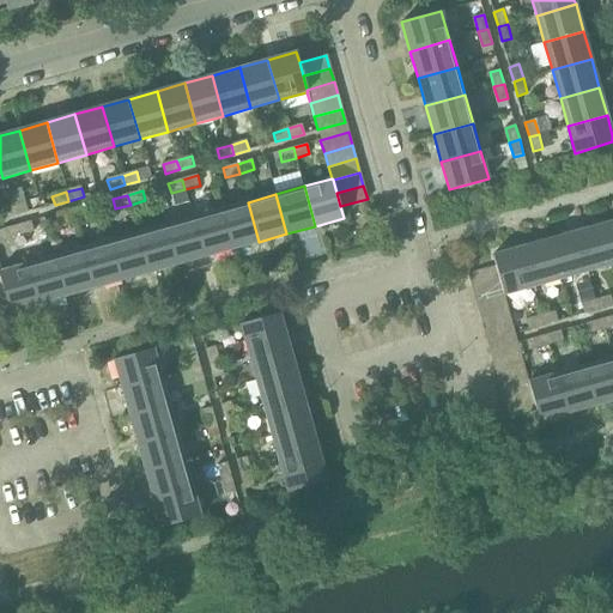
[(25,202),(11,207),(13,217),(29,212),(25,202)]
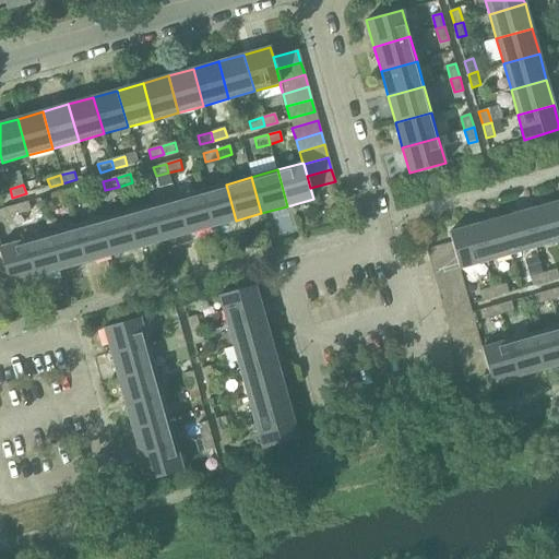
[(226,185),(201,191),(212,227),(236,221),(226,185)]
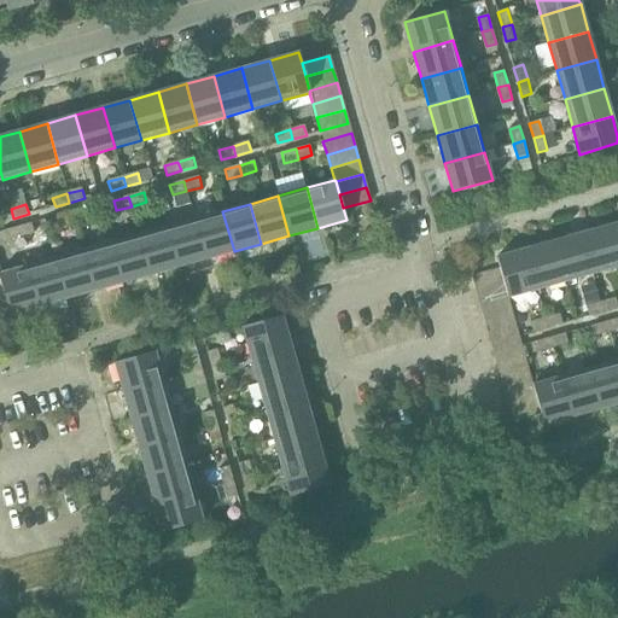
[(87,208),(73,213),(75,222),(91,219),(87,208)]
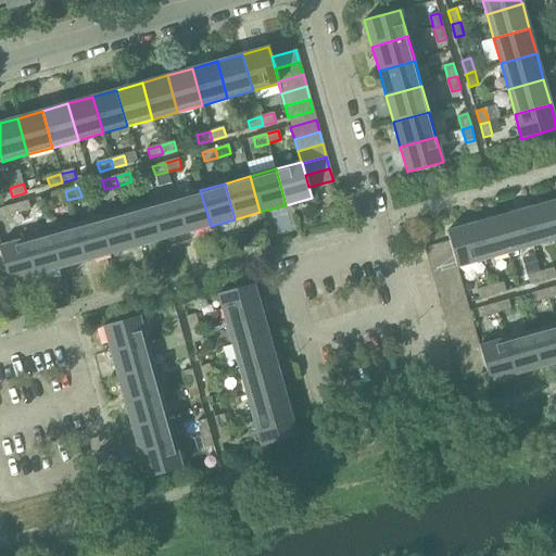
[(0,199),(12,197),(10,188),(0,190),(0,199)]
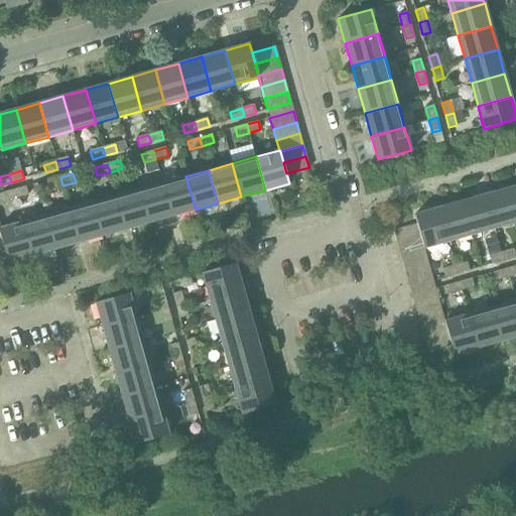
[(185,176),(162,183),(172,217),(196,210),(185,176)]
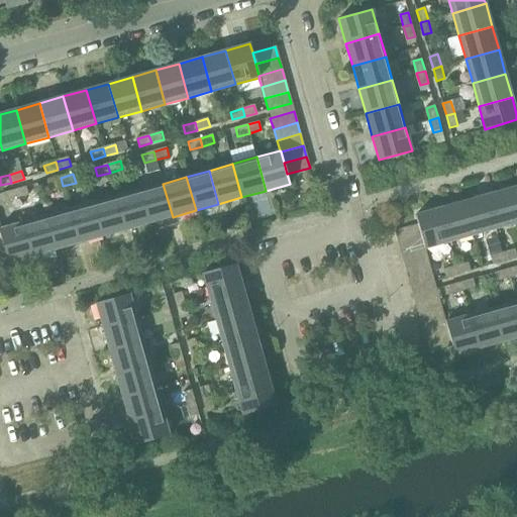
[(50,190),(63,186),(61,178),(48,181),(50,190)]
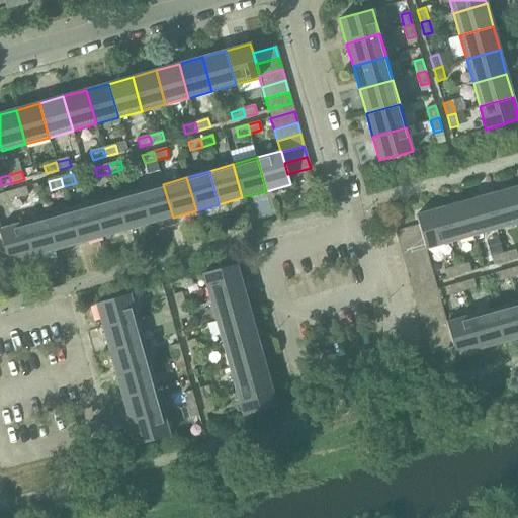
[(163,184),(140,190),(149,225),(173,218),(163,184)]
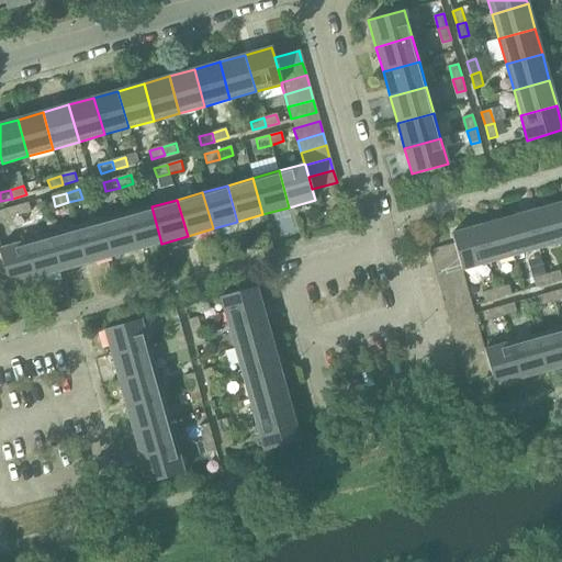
[(29,204),(15,208),(18,216),(31,213),(29,204)]
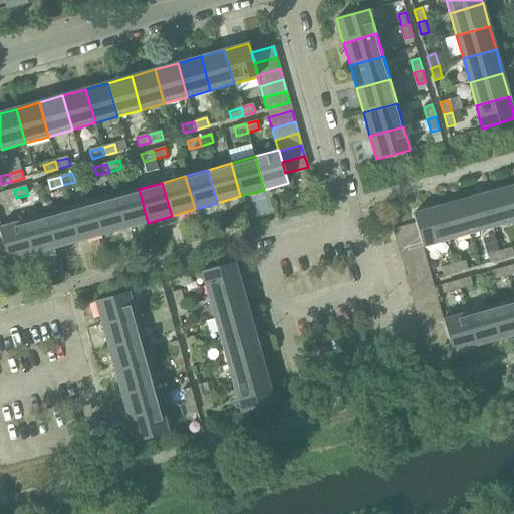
[(492,227),(513,220),(513,216),(506,188),(483,194),(492,227)]
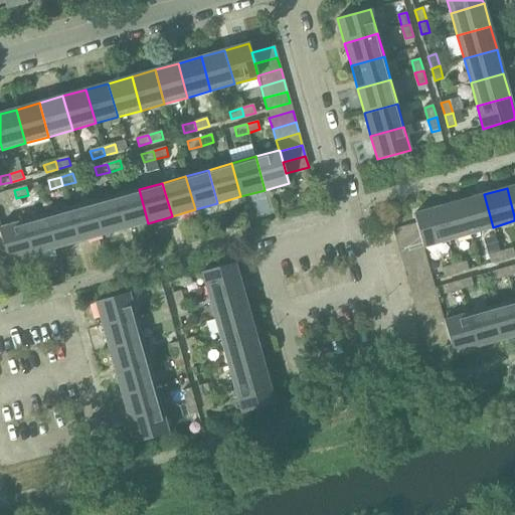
[(139,189),(116,196),(126,229),(148,223),(139,189)]
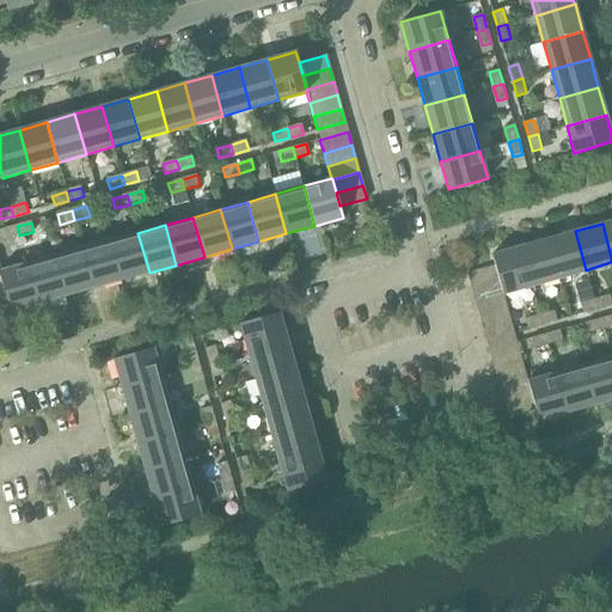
[(17,226),(1,231),(5,240),(19,236),(17,226)]
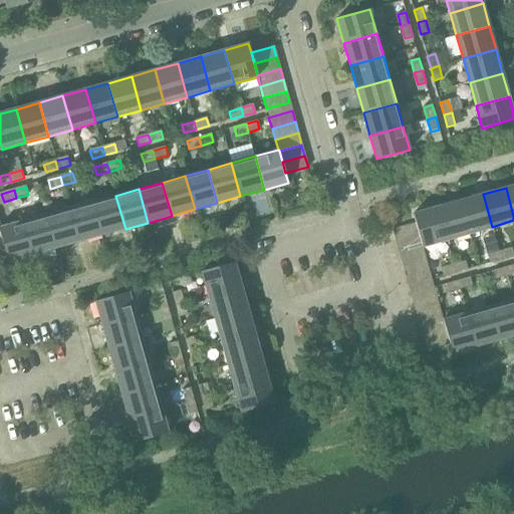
[(483,194),(460,201),(469,233),(492,227),(483,194)]
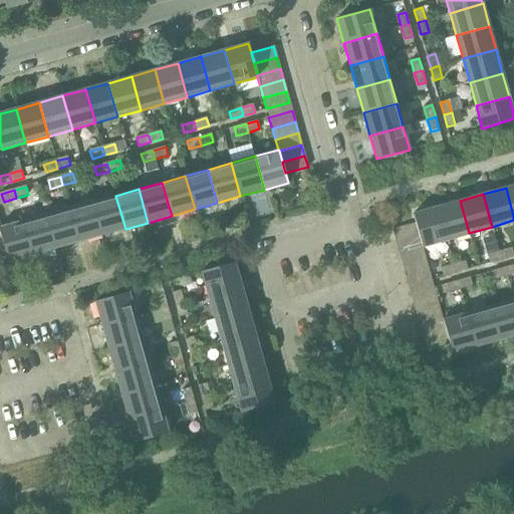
[(115,196),(92,202),(102,236),(125,229),(115,196)]
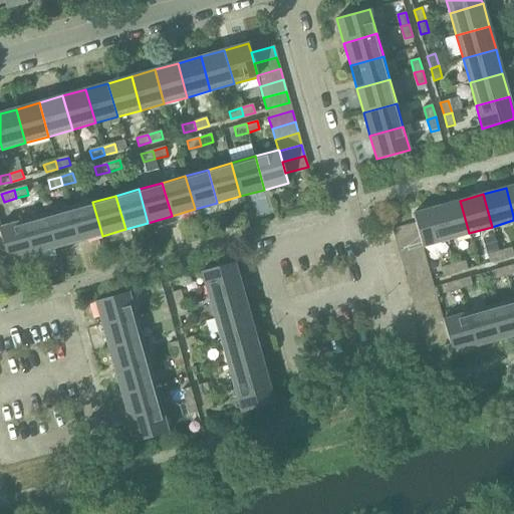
[(446,240),(469,233),(460,201),(437,207),(446,240)]
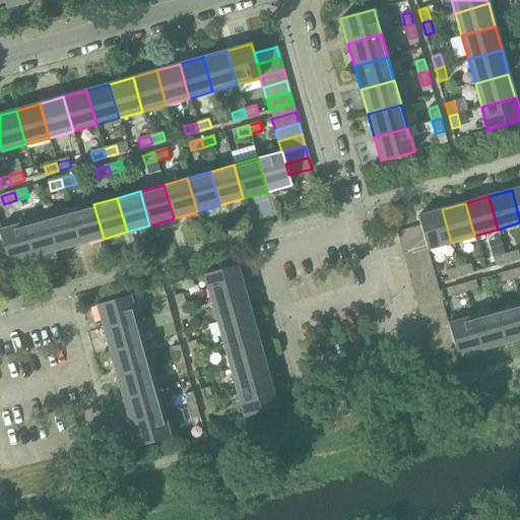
[(93,204),(70,211),(79,245),(104,239),(93,204)]
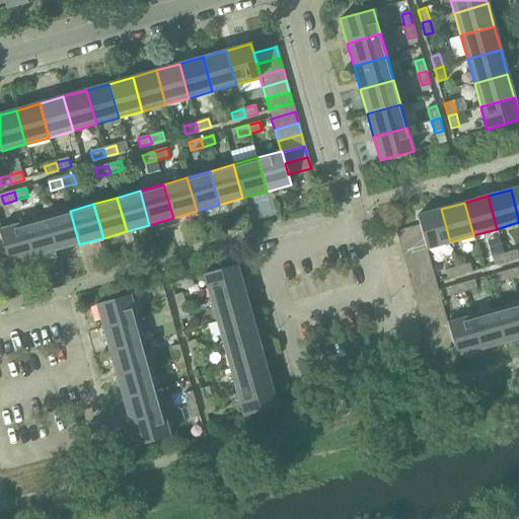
[(417,216),(420,225),(423,236),(426,247),(426,248),(427,248),(450,242),(441,209),(417,216)]
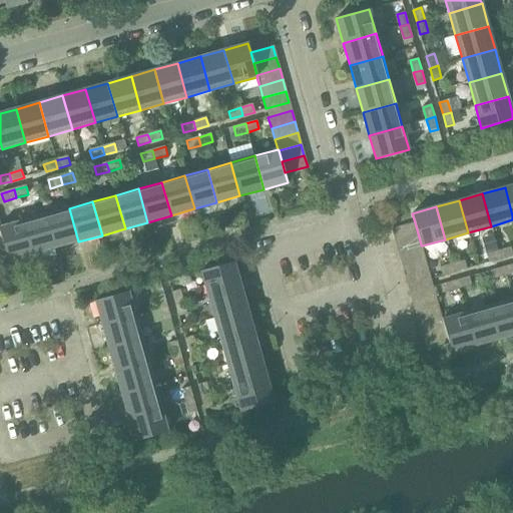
[(69,208),(46,215),(55,248),(78,241),(69,208)]
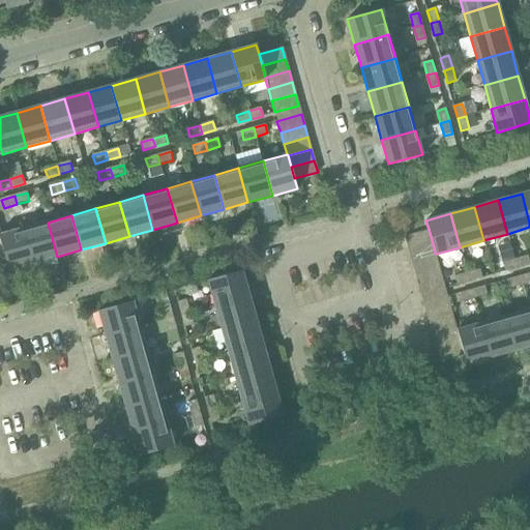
[(48,223),(23,229),(33,263),(57,257),(48,223)]
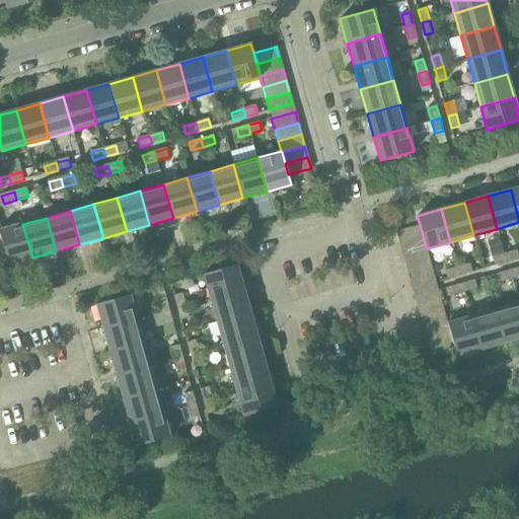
[(0,235),(2,244),(6,255),(8,265),(32,257),(22,224),(0,230),(0,235)]
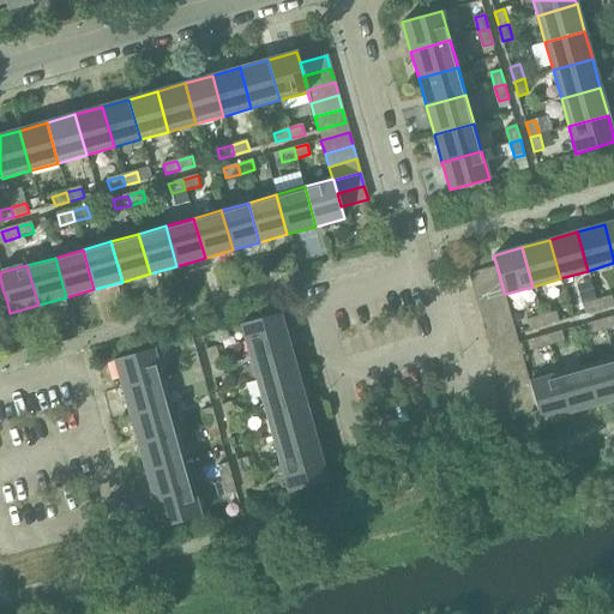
[(497,266),(469,274),(473,287),(500,280),(497,266)]
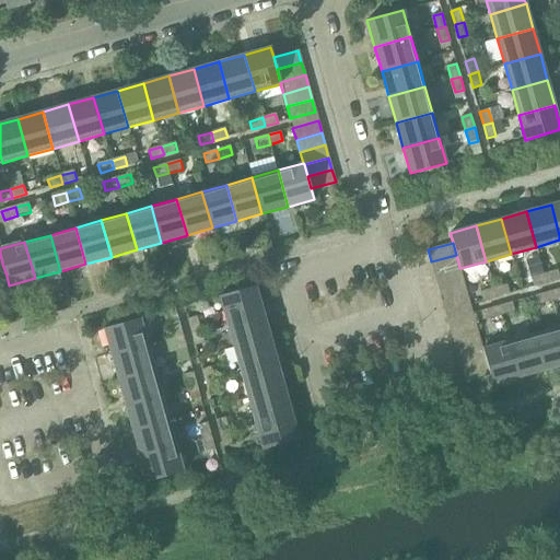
[(459,267),(456,255),(431,261),(434,275),(459,267)]
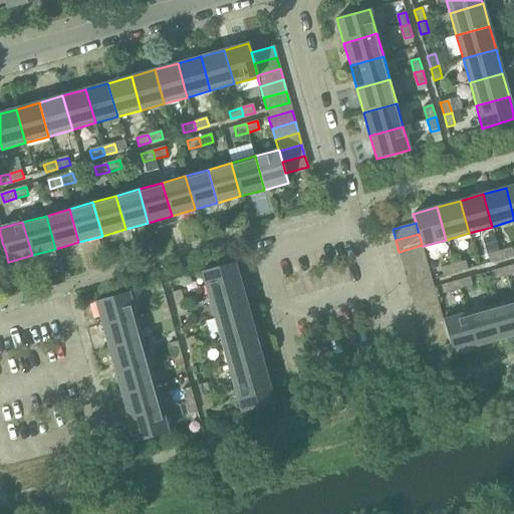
[(426,256),(423,246),(422,246),(422,245),(399,252),(402,263),(426,256)]
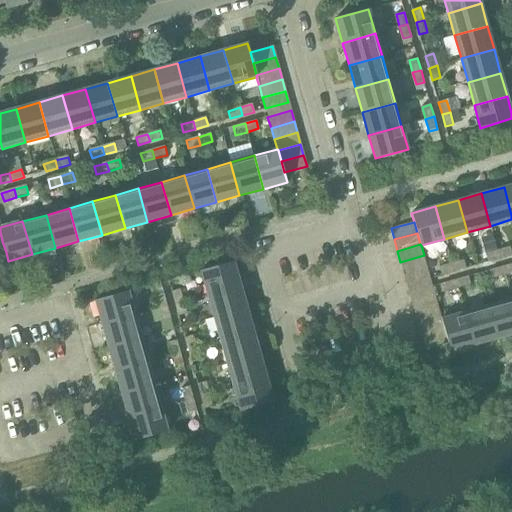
[(509,246),(497,249),(499,259),(511,255),(509,246)]
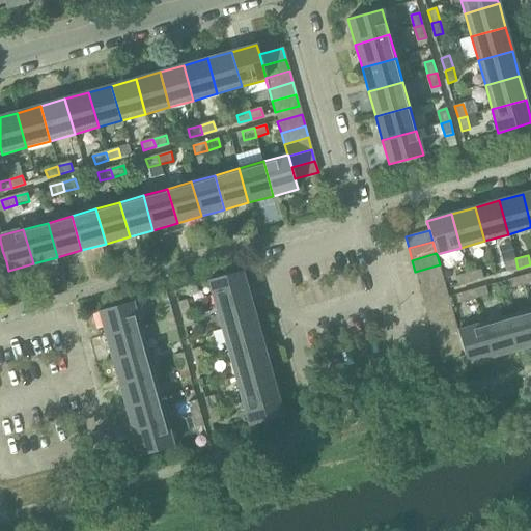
[(506,272),(518,269),(515,258),(503,262),(506,272)]
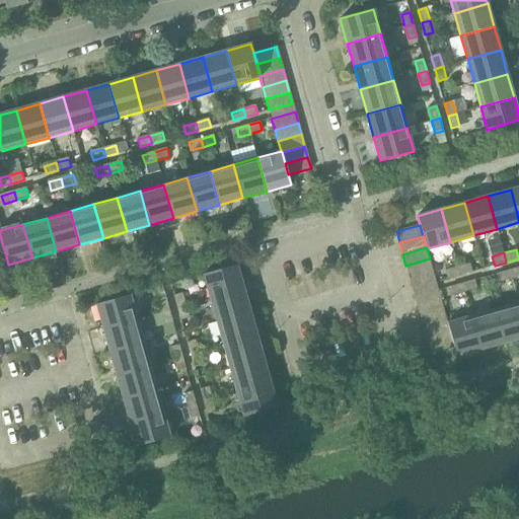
[(433,271),(430,258),(405,266),(409,277),(433,271)]
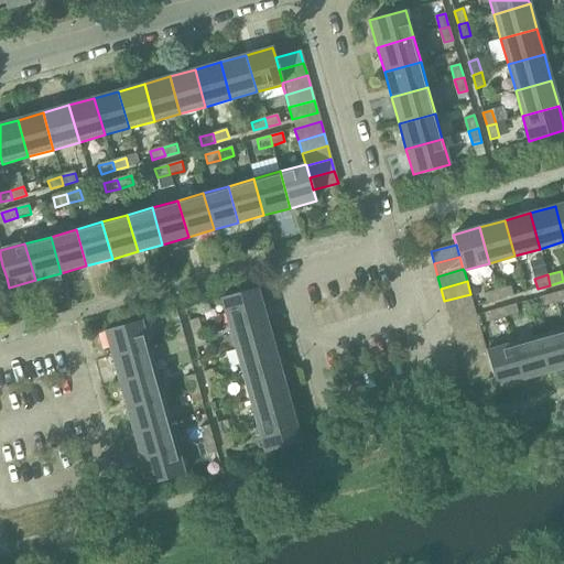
[(499,300),(512,295),(510,285),(497,290),(499,300)]
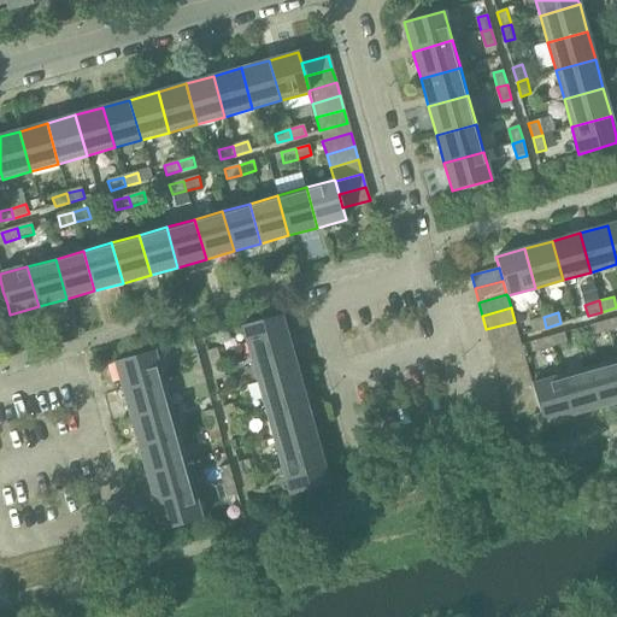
[(242,325),(251,354),(291,344),(283,315),(242,325)]
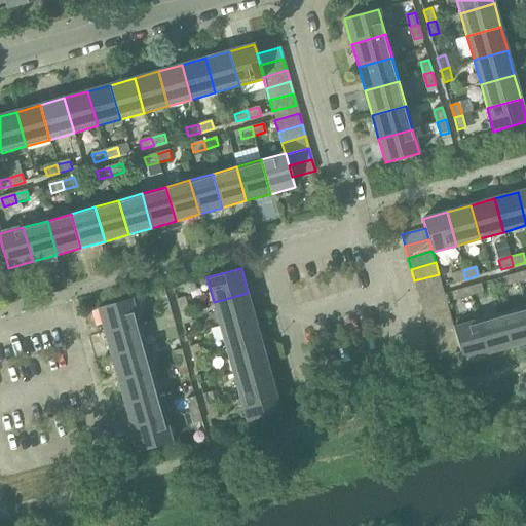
[(454,283),(465,279),(463,270),(451,273),(454,283)]
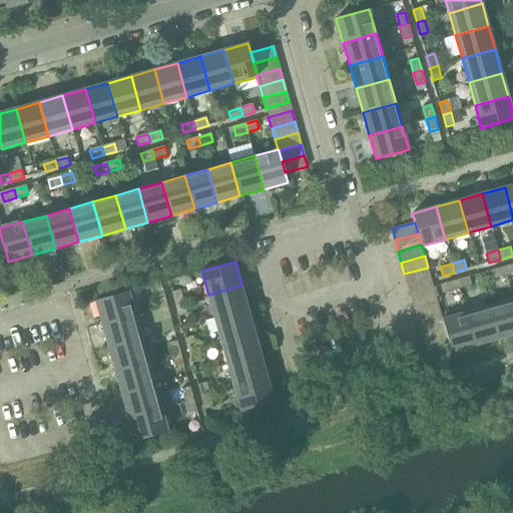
[(512,264),(503,268),(505,276),(512,274),(512,264)]
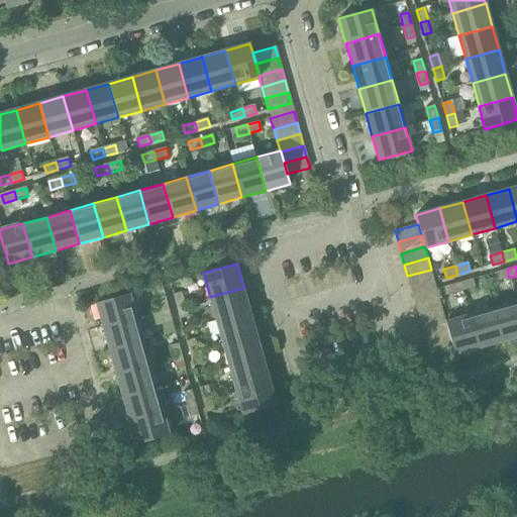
[(431,270),(407,276),(411,288),(434,281),(431,270)]
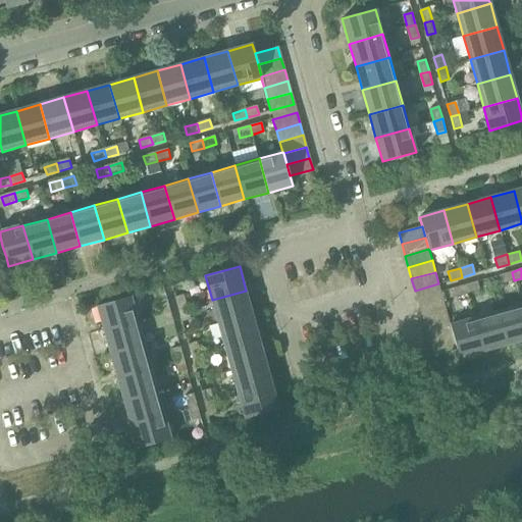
[(503,284),(514,280),(512,272),(500,275),(503,284)]
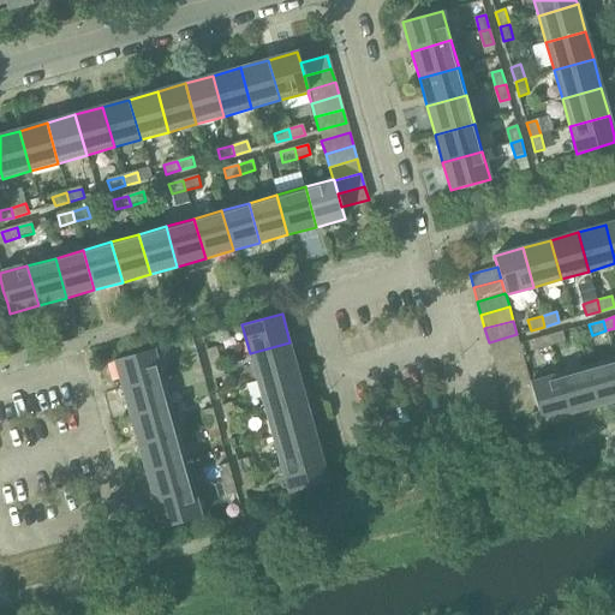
[(562,333),(548,336),(550,347),(565,342),(562,333)]
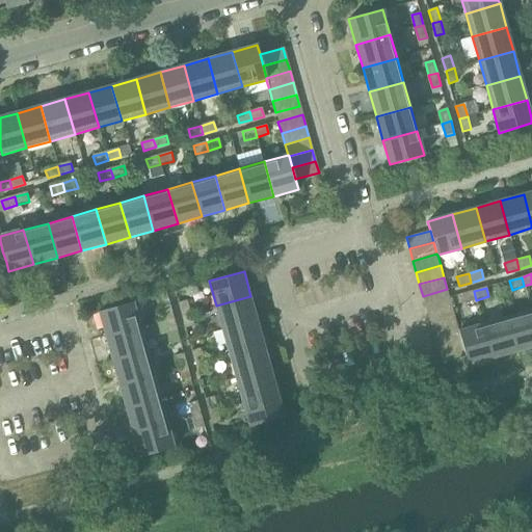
[(463,303),(476,300),(474,291),(461,294),(463,303)]
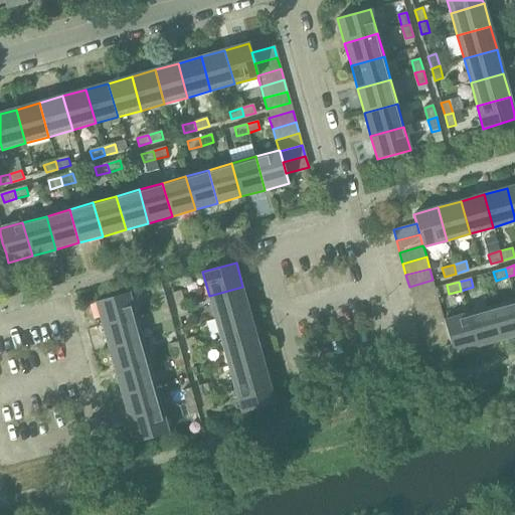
[(209,296),(215,319),(249,310),(242,287),(209,296)]
